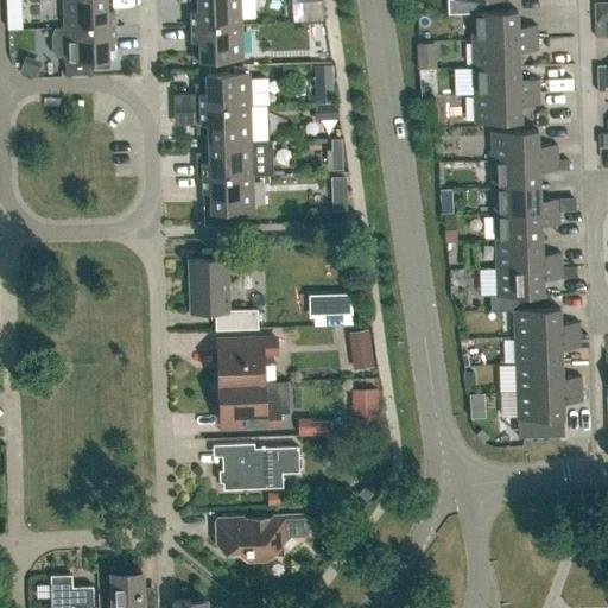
[(106,0),(62,0),(64,27),(114,25),(114,10),(107,10),(106,0)]
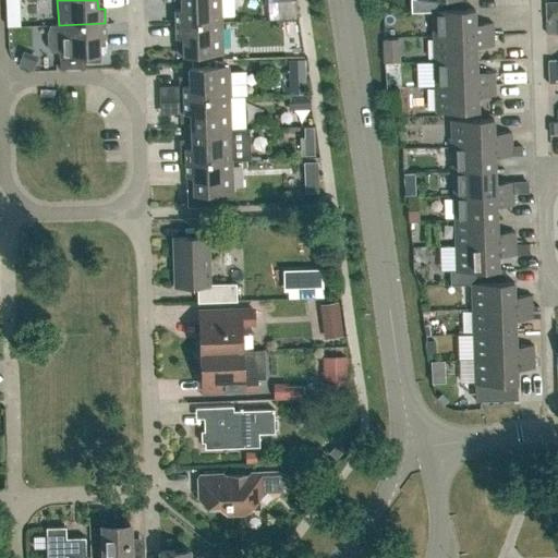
[(220,0),(180,0),(181,9),(174,10),(176,24),(221,22),(220,0)]
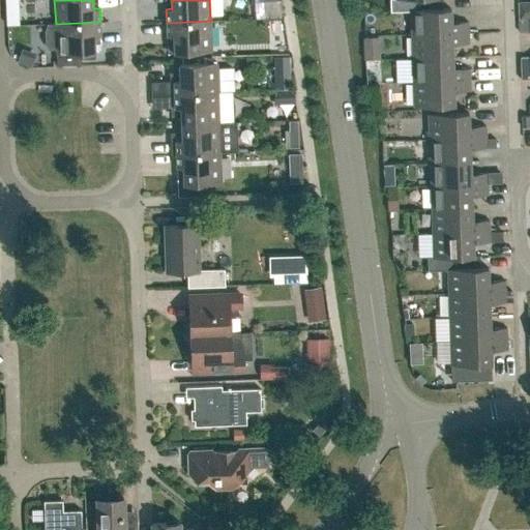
[(389,0),(390,11),(410,11),(423,10),(422,0),(389,0)]
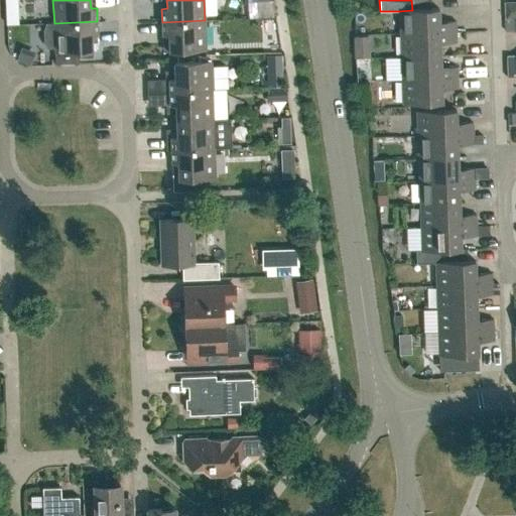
[(438,9),(430,9),(429,0),(411,0),(412,10),(399,11),(400,34),(456,32),(456,21),(439,22),(438,9)]
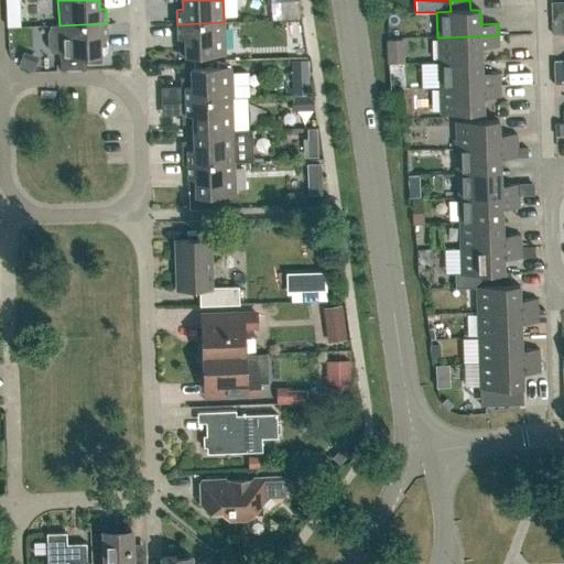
[(552,34),(561,34),(561,21),(551,22),(552,34)]
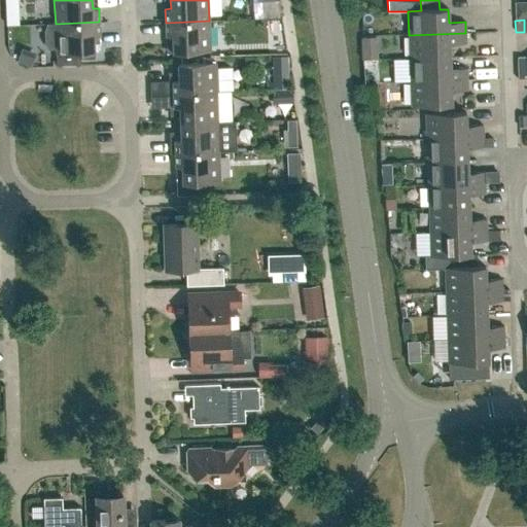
[(166,23),(166,36),(172,36),(173,53),(210,51),(209,21),(166,23)]
